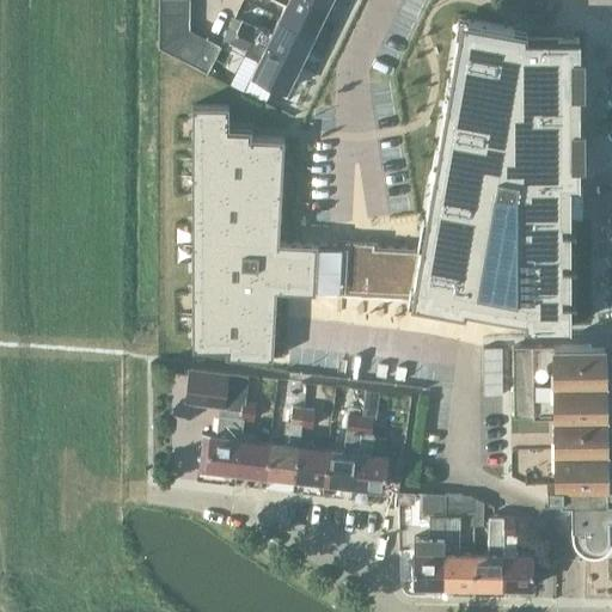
[(189,0),(157,0),(158,12),(189,12),(189,0)]
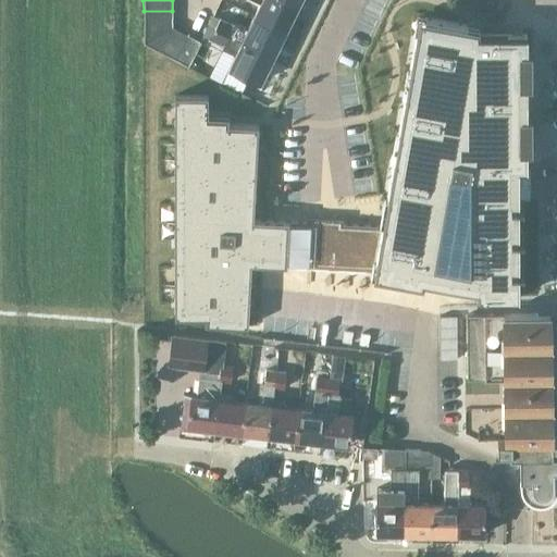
[(288,0),(256,0),(260,2),(254,15),(285,29),(298,4),(288,0)]
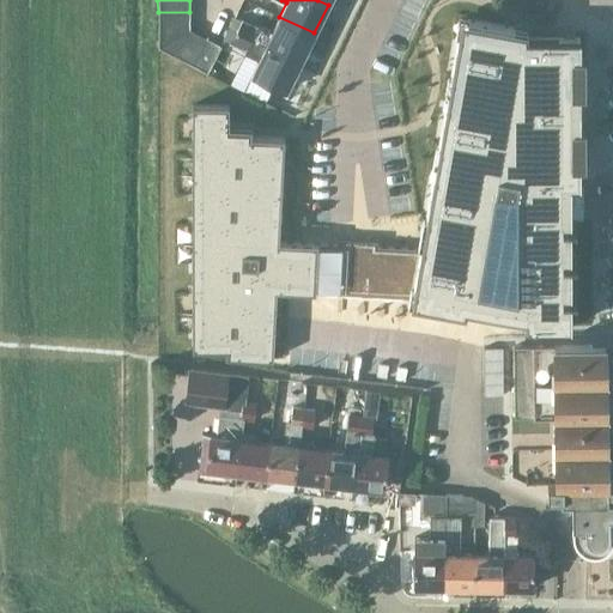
[(158,12),(158,28),(189,28),(189,12),(158,12)]
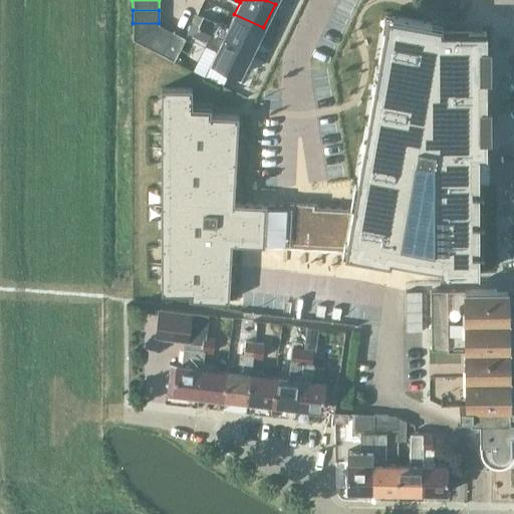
[(196,14),(192,23),(198,26),(202,17),(196,14)]
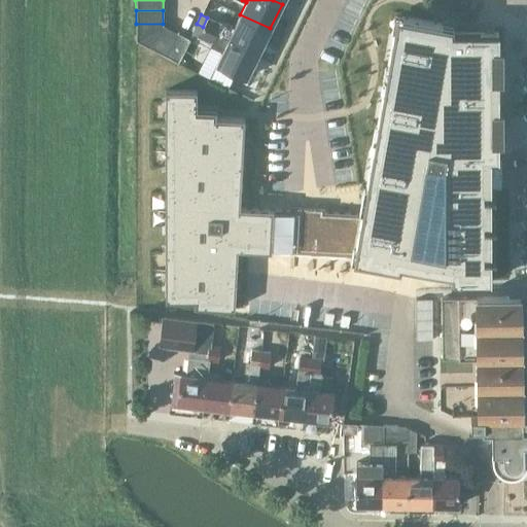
[(203,27),(216,33),(227,39),(257,53),(270,28),(240,14),(234,27),(221,21),(220,24),(207,18),(203,27)]
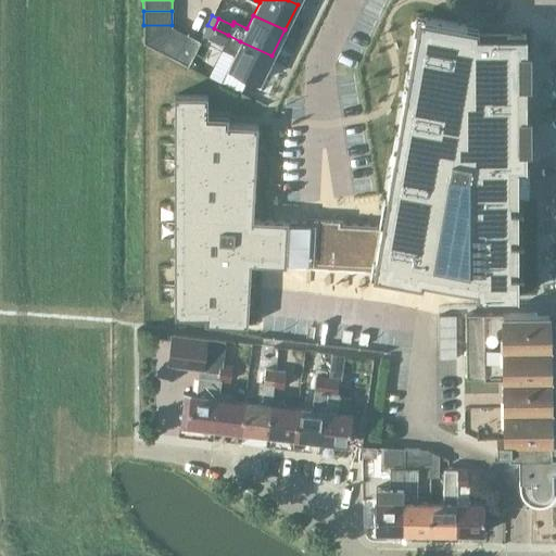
[(174,95),(174,317),(204,317),(204,323),(215,324),(247,326),(250,263),(261,264),(373,269),(371,275),(421,283),(422,279),(475,289),(475,297),(517,297),(517,276),(510,276),(510,264),(517,264),(517,243),(510,243),(510,231),(517,231),(517,211),(510,211),(510,199),(517,199),(517,181),(517,166),(526,166),(526,146),(519,146),(519,118),(526,118),(526,80),(519,80),(519,53),(526,53),(526,33),(478,33),(478,26),(424,16),(424,19),(421,32),(415,30),(408,68),(415,70),(411,96),(404,95),(396,133),(404,134),(399,160),(392,159),(386,197),(392,198),(388,224),(381,223),(380,225),(327,222),(267,219),(253,218),(257,125),(227,123),(227,119),(227,116),(207,115),(207,95),(174,95)]
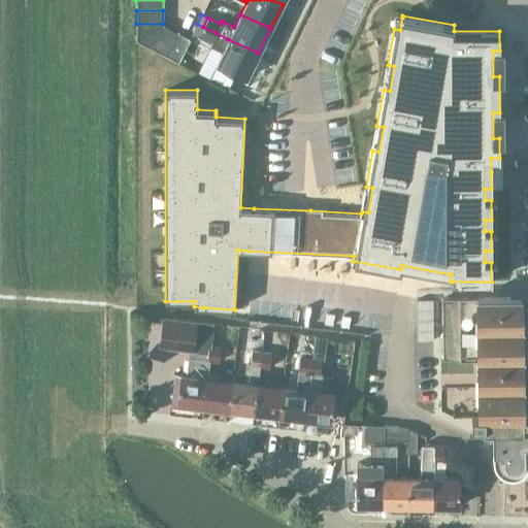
[(163,24),(136,24),(135,40),(144,45),(166,56),(178,32),(164,25),(163,24)]
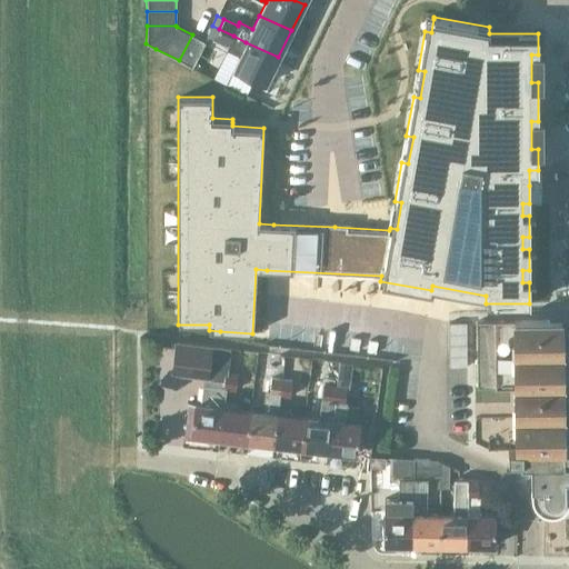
[(219,29),(212,26),(208,36),(215,39),(229,46),(233,36),(219,29)]
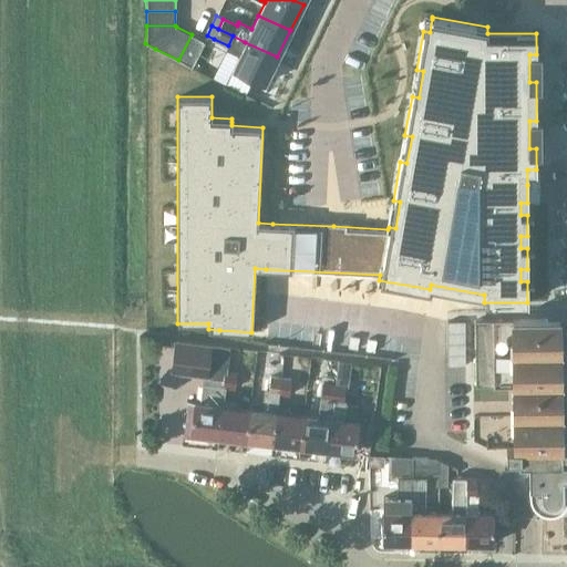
[(205,41),(192,34),(178,60),(182,62),(192,66),(205,41)]
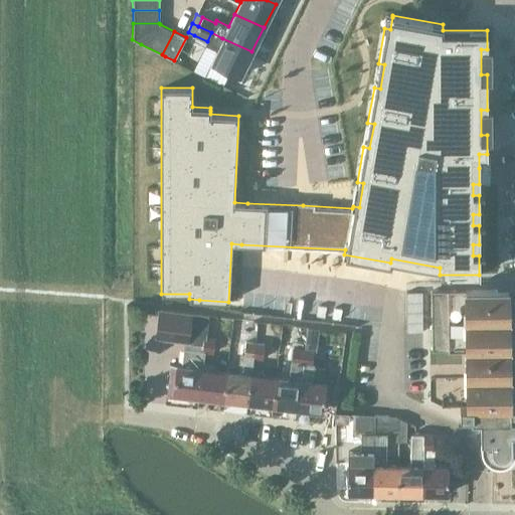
[(207,41),(205,46),(216,51),(210,62),(239,76),(251,51),(222,38),(211,32),(207,41)]
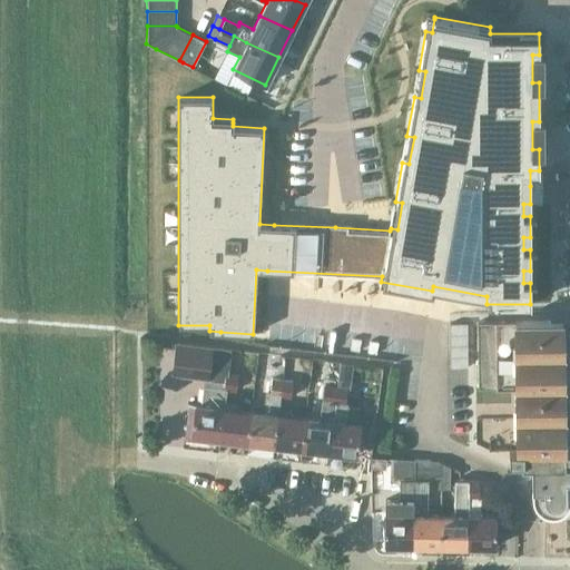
[(208,41),(203,61),(216,66),(223,46),(208,41)]
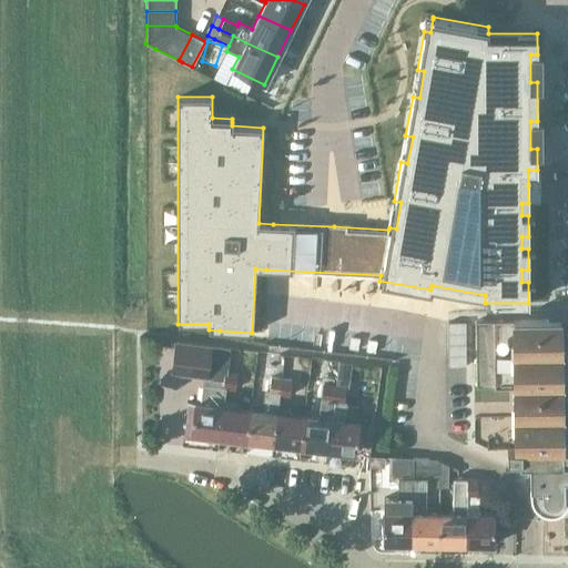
[(173,80),(182,62),(155,49),(151,57),(154,58),(150,68),(173,80)]
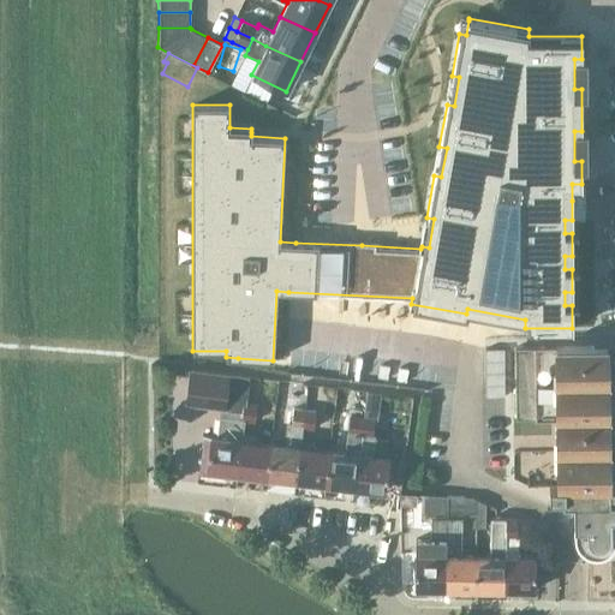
[(514,342),(491,342),(493,392),(514,392),(514,342)]
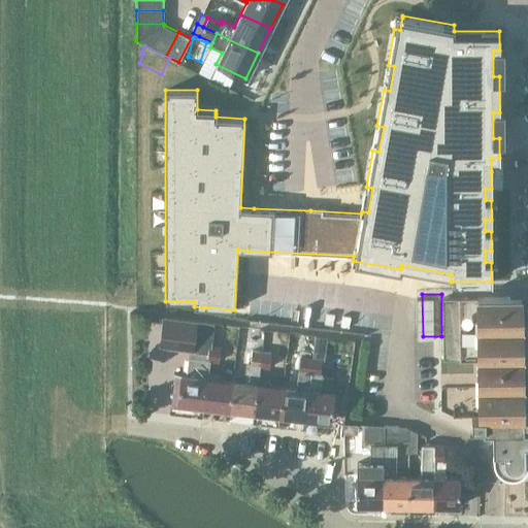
[(527,296),(510,297),(441,298),(442,359),(477,359),(477,374),(484,374),(484,400),(479,400),(479,417),(471,417),(471,427),(483,427),(483,431),(492,431),(493,458),(494,465),(495,466),(496,468),(497,470),(499,471),(501,473),(504,474),(507,475),(509,476),(512,476),(515,475),(517,475),(520,474),(522,473),(523,472),(525,470),(526,469),(527,467),(527,465),(527,452),(524,453),(524,443),(527,442),(527,428),(523,429),(522,356),(521,311),(527,311),(527,296)]
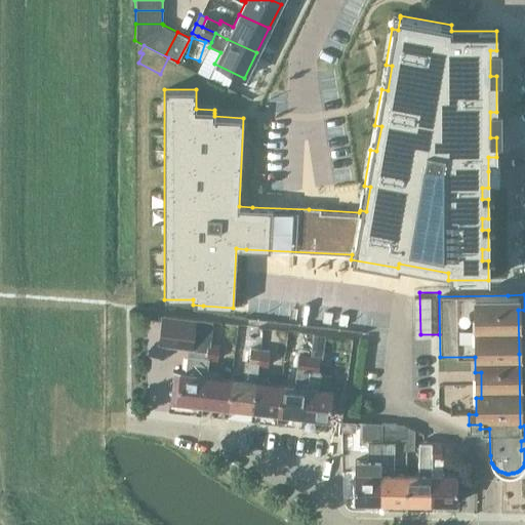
[(332,310),(323,309),(321,321),(330,322),(332,310)]
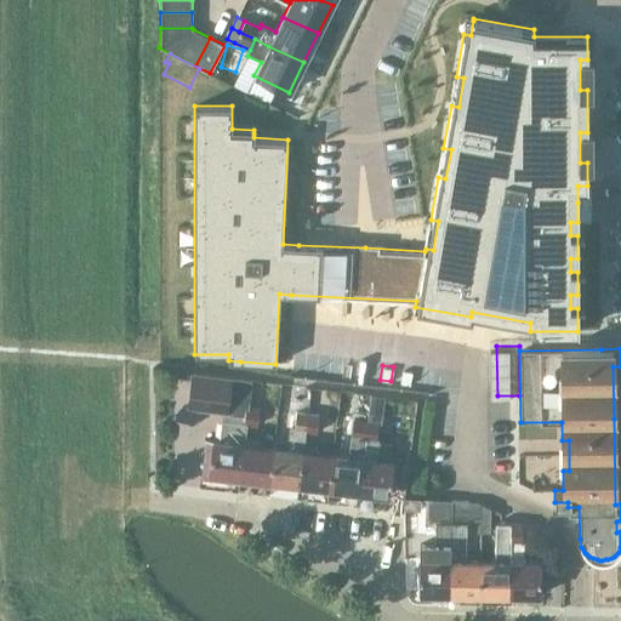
[(412,370),(402,369),(399,383),(410,385),(412,370)]
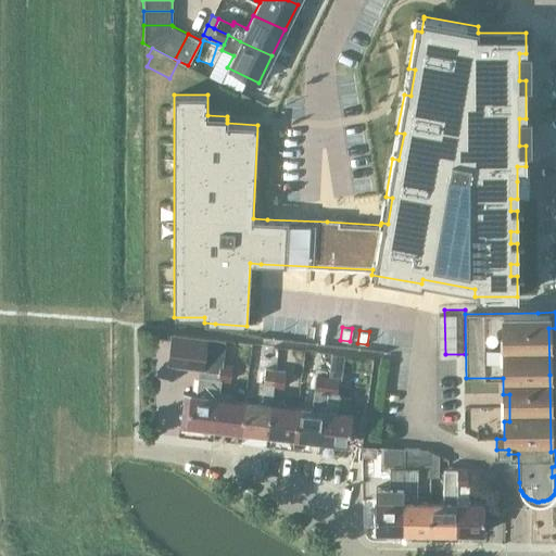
[(218,393),(219,379),(222,364),(225,340),(172,333),(168,365),(199,368),(196,395),(182,393),(182,394),(185,394),(180,428),(203,431),(204,427),(214,428),(218,393)]
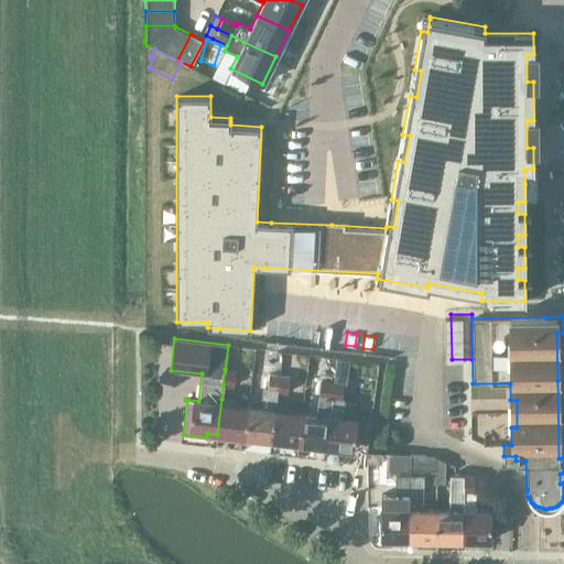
[(279,376),(282,351),(255,348),(253,360),(270,362),(269,375),(279,376)]
